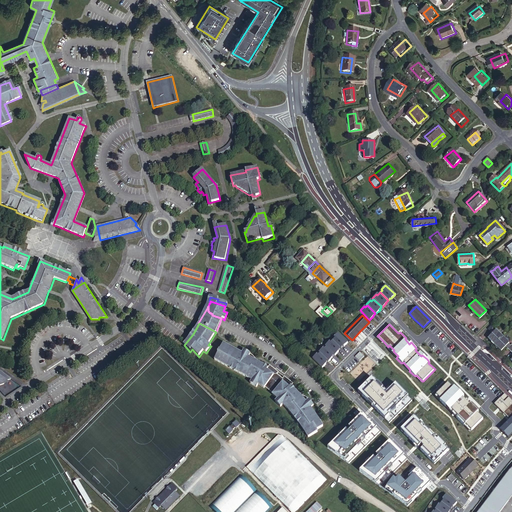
[(490,341),(493,344),(503,336),(496,329),(495,330),(492,333),(488,337),(492,340),(490,341)]
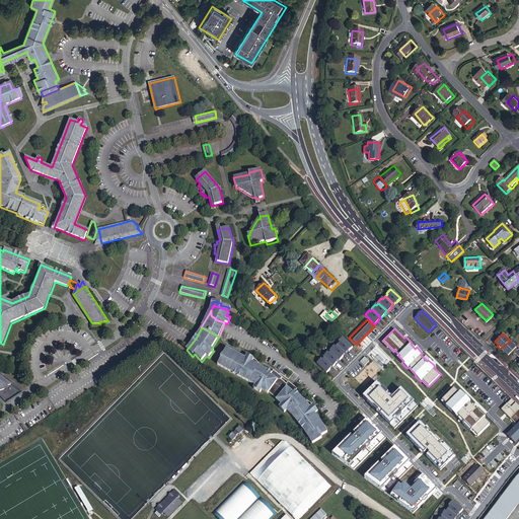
[(340,343),(337,345),(345,353),(348,351),(352,347),(343,338),(339,342),(340,343)]
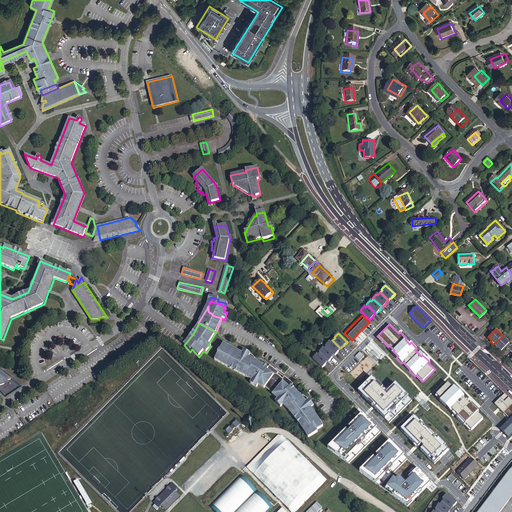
[(493,344),(496,347),(498,346),(501,350),(506,345),(509,342),(503,336),(493,344)]
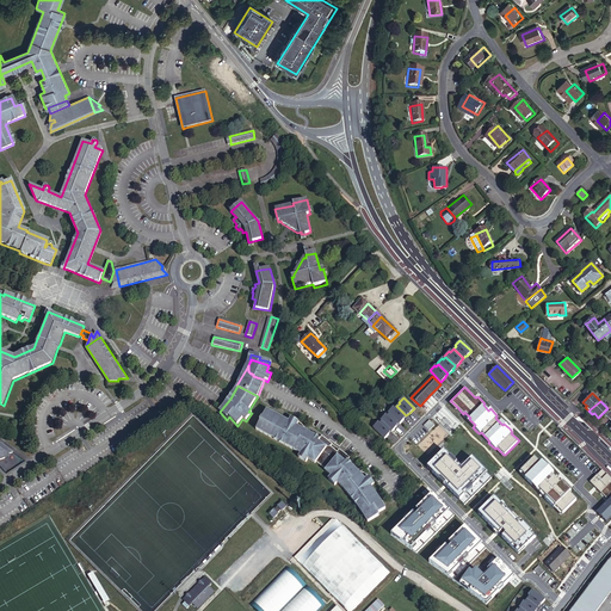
[(406,415),(396,406),(394,409),(393,408),(388,413),(389,414),(389,413),(399,423),(399,424),(400,424),(403,419),(406,415)]
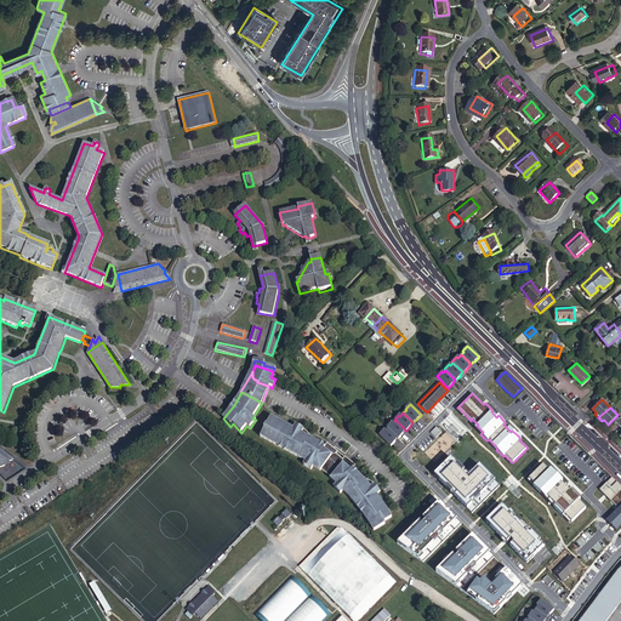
[(334,457),(337,454),(336,454),(339,451),(337,451),(335,450),(332,449),(330,448),(328,446),(325,446),(309,437),(311,436),(311,434),(308,432),(306,431),(305,431),(303,429),(301,429),(301,428),(298,428),(297,428),(296,428),(295,428),(295,429),(271,417),(267,426),(266,425),(263,429),(265,429),(261,438),(291,454),(296,456),(306,461),(305,466),(312,471),(314,466),(320,471),(334,457)]
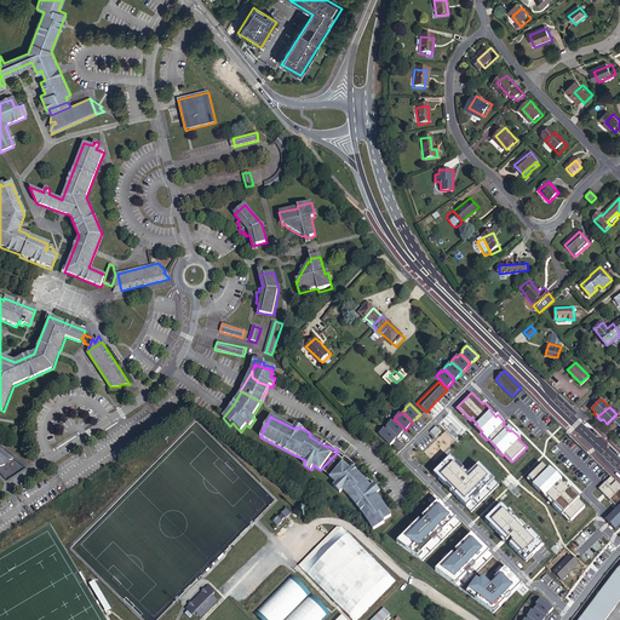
[(405,429),(395,419),(395,420),(392,423),(391,422),(386,426),(388,428),(397,437),(402,434),(402,432),(405,430),(405,429)]
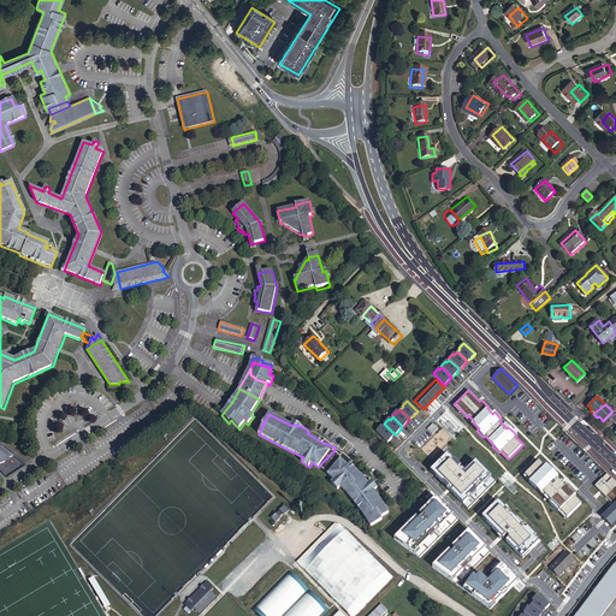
[(395,434),(385,425),(381,427),(380,426),(375,431),(388,443),(392,438),(391,437),(395,434)]
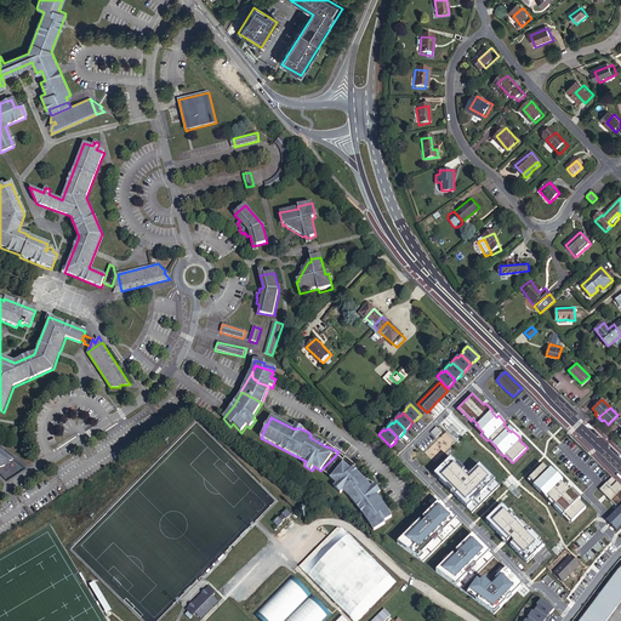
[(15,461),(0,449),(0,468),(7,467),(6,463),(9,462),(15,461)]
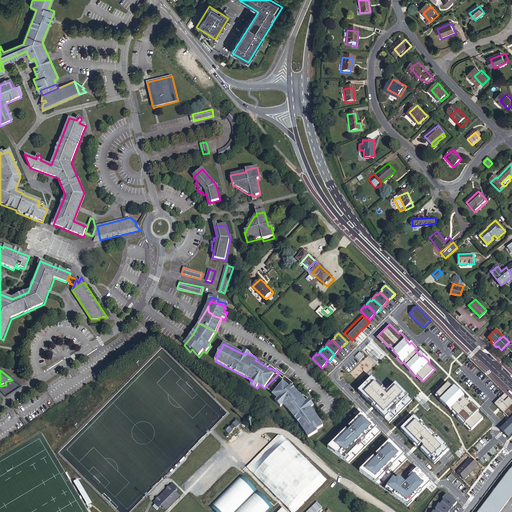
[(283,378),(278,374),(275,377),(264,388),(265,388),(266,387),(274,394),(273,395),(279,399),(276,401),(282,407),(284,404),(293,413),(297,418),(298,419),(303,426),(310,437),(320,431),(319,429),(325,425),(320,418),(312,407),(313,406),(313,405),(313,404),(312,402),(311,401),(310,399),(308,398),(307,397),(306,396),(305,396),(304,395),(302,397),(291,386),(292,385),(291,384),(290,382),(289,380),(287,379),(286,378),(285,377),(283,378)]
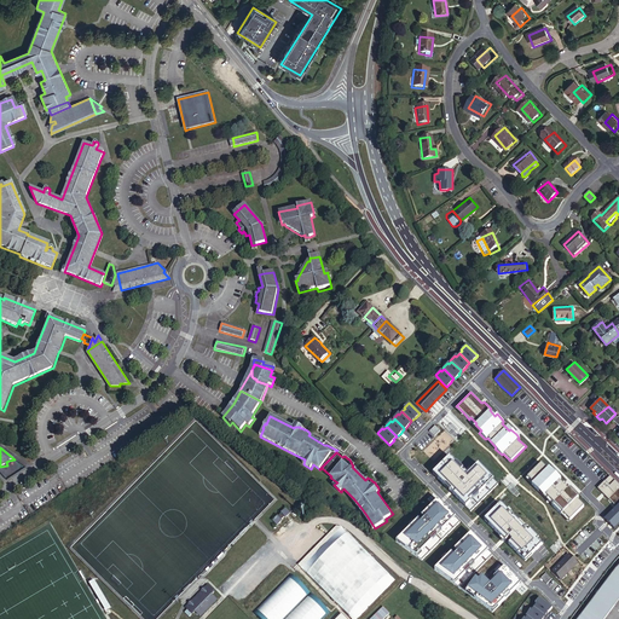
[(353,466),(356,463),(345,455),(345,456),(346,457),(347,458),(350,460),(351,462),(352,464),(353,466)]
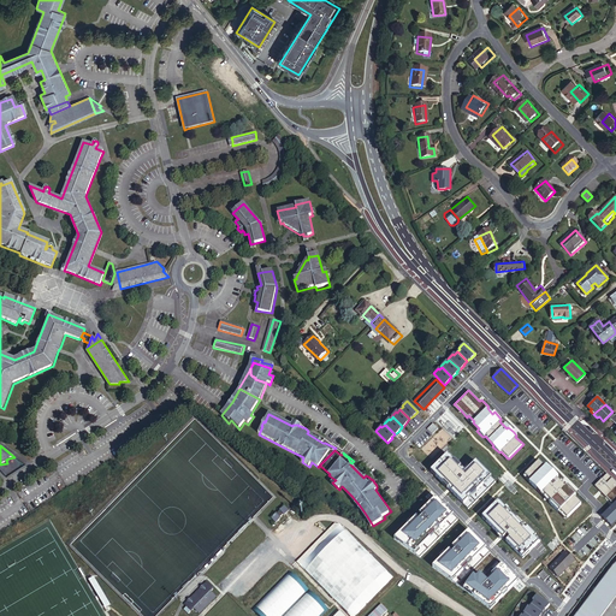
[(496,481),(474,460),(463,469),(448,454),(431,471),(439,479),(450,490),(450,491),(462,502),(468,508),(496,481)]
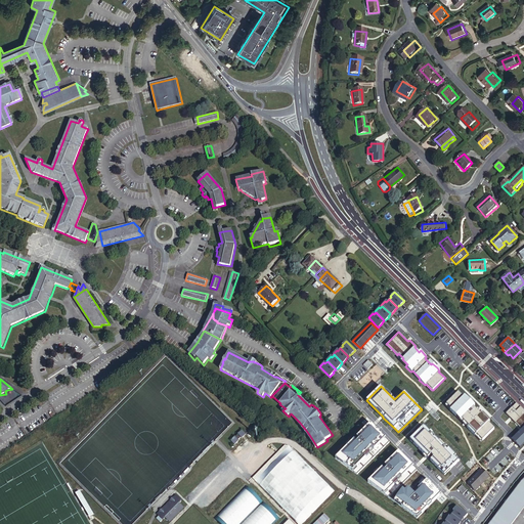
[(472,405),(469,402),(471,400),(465,395),(463,396),(457,391),(445,403),(446,403),(451,408),(449,409),(455,416),(456,413),(468,426),(467,427),(475,435),(476,433),(482,439),(482,440),(494,428),(488,422),(489,420),(478,408),(477,407),(476,409),(472,405)]
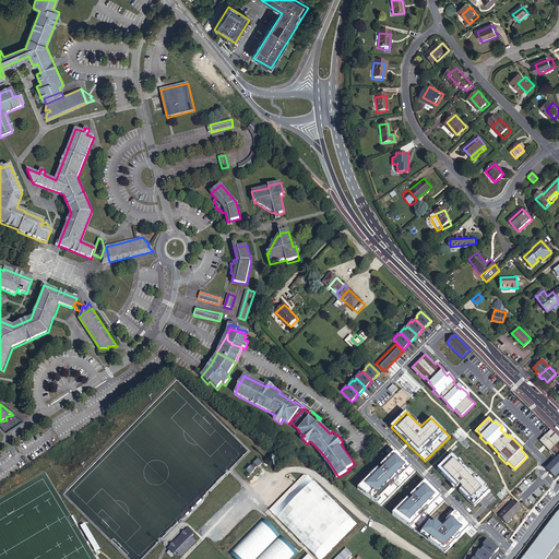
[(546,468),(555,477),(558,473),(558,438),(550,430),(539,441),(556,459),(546,468)]
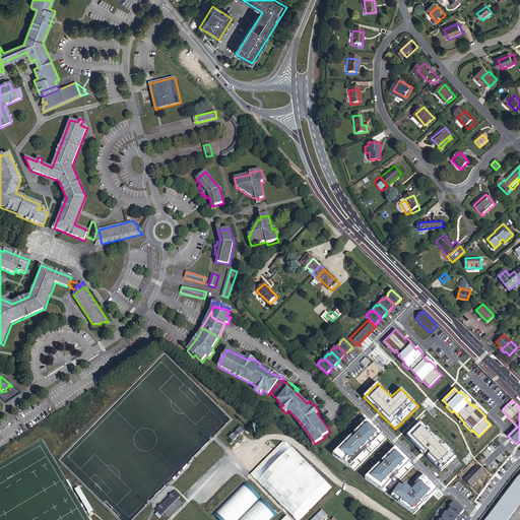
[(424,453),(441,470),(451,459),(456,455),(421,420),(406,436),(423,452),(424,453)]
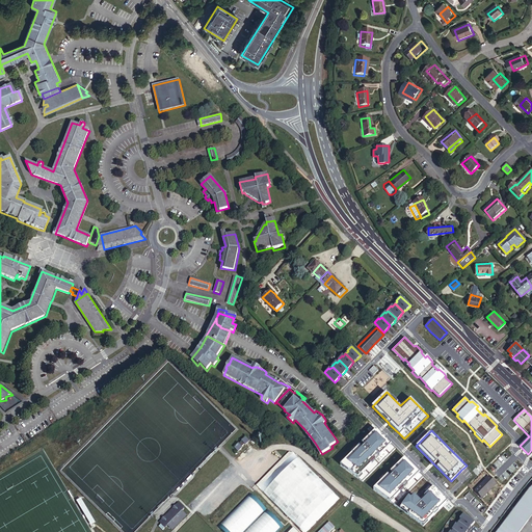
[(388,441),(381,433),(379,435),(376,432),(369,440),(368,439),(341,464),(363,481),(395,448),(388,441)]
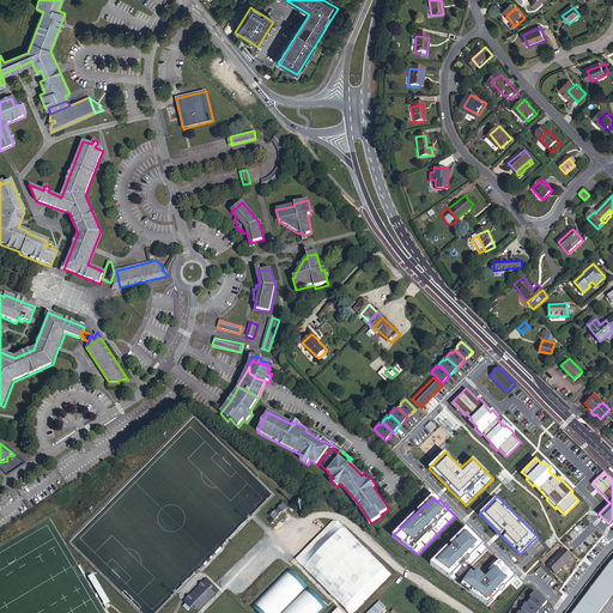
[(275,508),(271,513),(274,517),(280,513),(279,511),(283,509),(287,505),(284,501),(279,504),(279,505),(275,509),(275,508)]
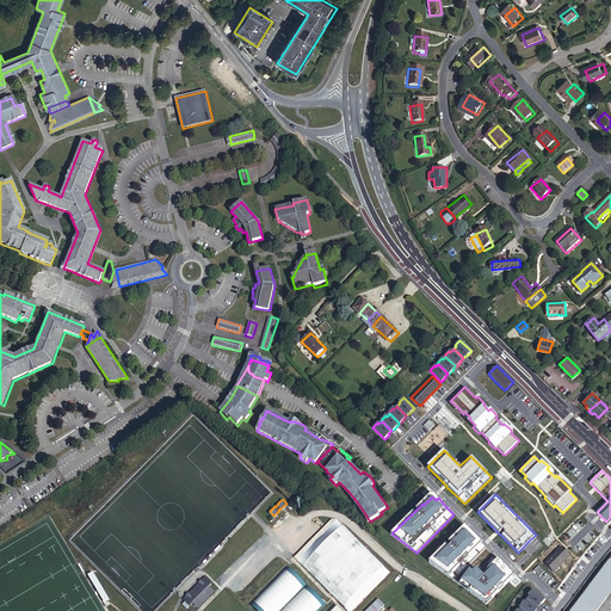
[(295,556),(297,559),(338,518),(334,516),(295,556)]
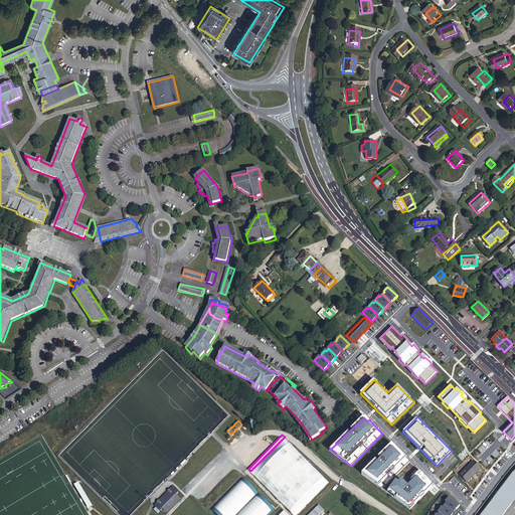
[(285,437),(250,471),(295,514),(329,482),(285,437)]
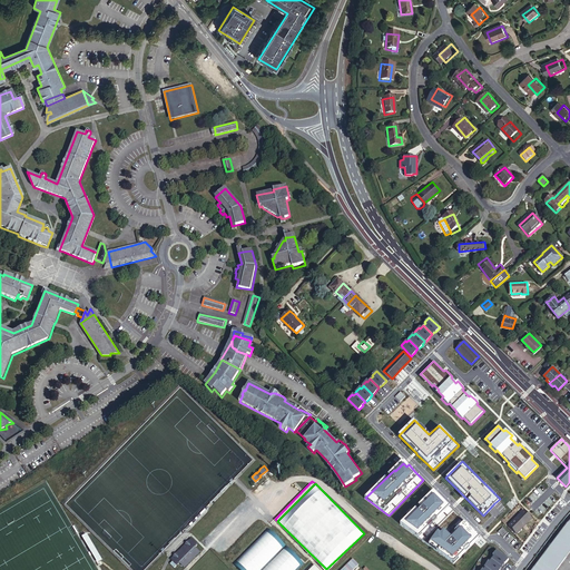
[(454,562),(469,548),(469,547),(468,546),(479,534),(463,519),(448,504),(439,495),(438,497),(434,493),(425,501),(424,500),(401,523),(454,562)]
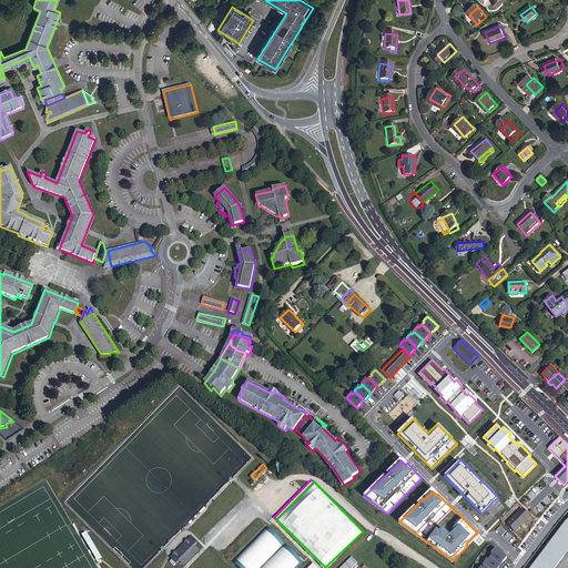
[(521,507),(507,523),(515,531),(529,515),(521,507)]
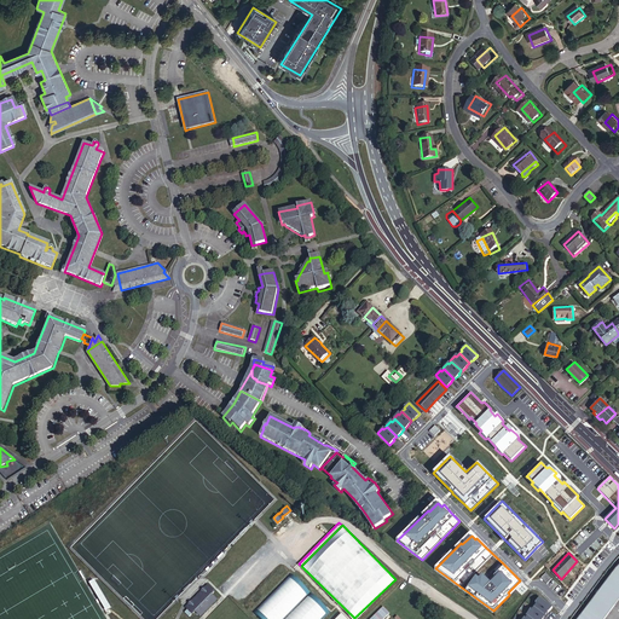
[(578,618),(602,618),(618,597),(618,566),(609,578),(578,618)]
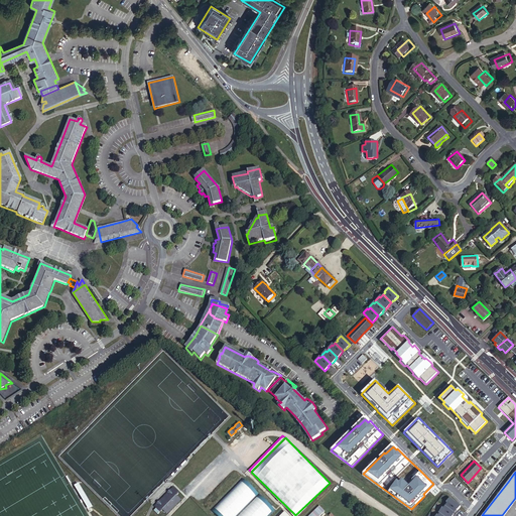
[(268,515),(275,509),(243,477),(210,509),(217,515),(268,515)]
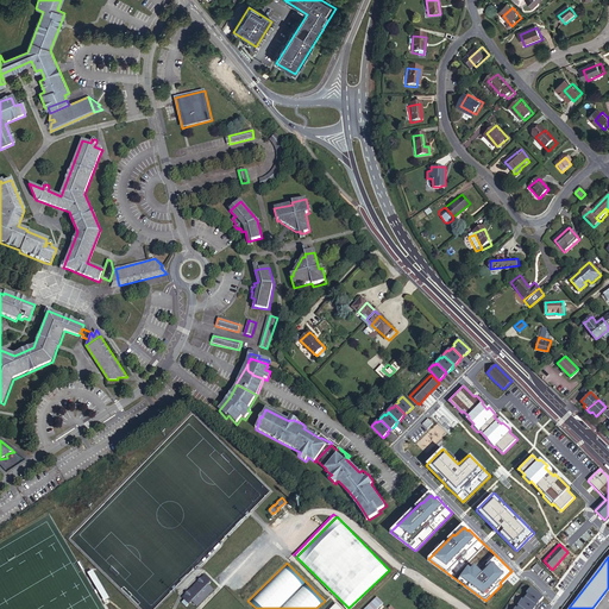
[(110,597),(93,570),(89,572),(88,572),(105,601),(106,601),(110,597)]
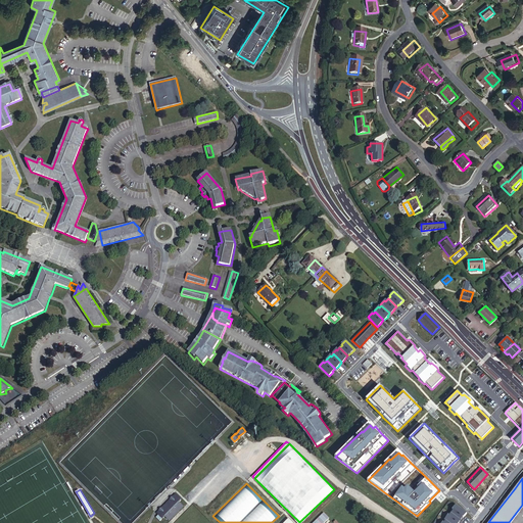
[(181,498),(175,492),(173,495),(172,494),(171,496),(169,497),(170,498),(165,502),(161,507),(160,506),(159,508),(157,509),(158,510),(157,511),(156,512),(162,518),(164,516),(169,519),(172,516),(171,516),(179,508),(179,509),(183,505),(179,502),(181,498)]
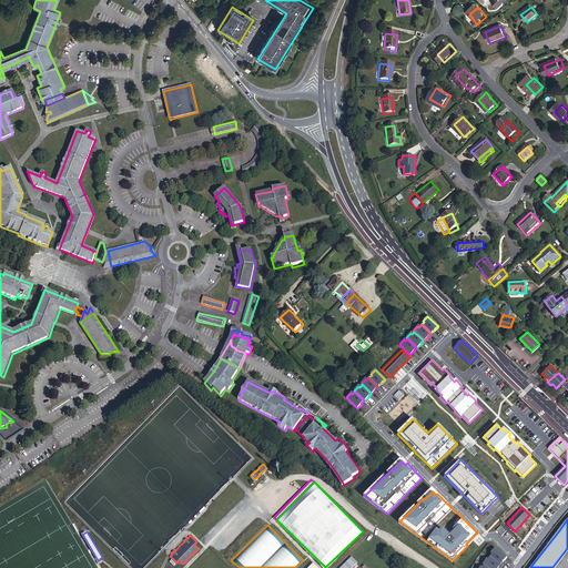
[(493,554),(490,556),(500,564),(503,560),(504,561),(507,556),(495,547),(492,553),(493,554)]
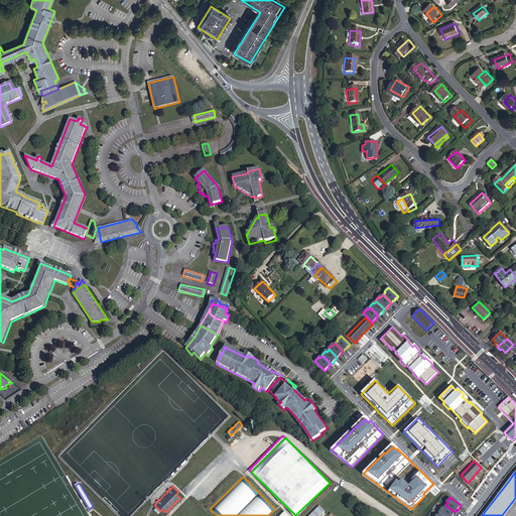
[(455,512),(445,505),(443,508),(441,507),(438,512),(439,513),(443,515),(452,515),(453,515),(455,512)]
